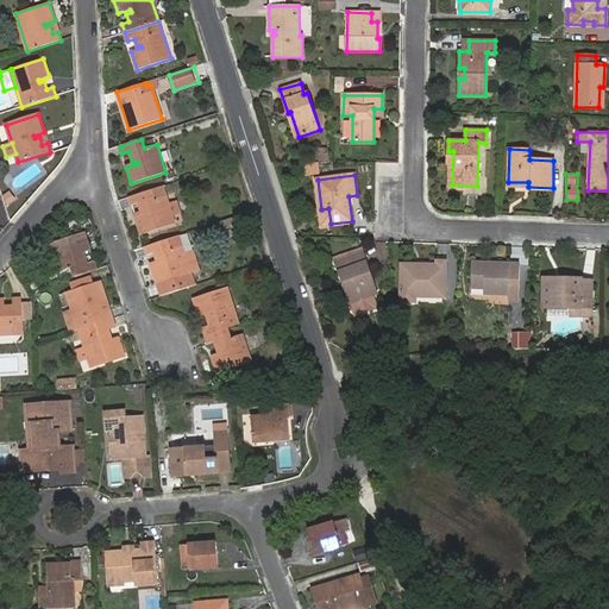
[(169,203),(163,187),(129,198),(131,206),(138,203),(140,212),(145,209),(146,213),(136,217),(142,234),(175,224),(173,215),(169,203)]
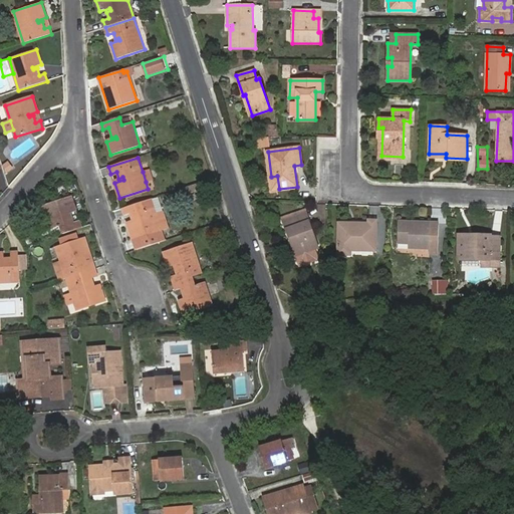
[(4,165),(9,173),(15,169),(10,161),(4,165)]
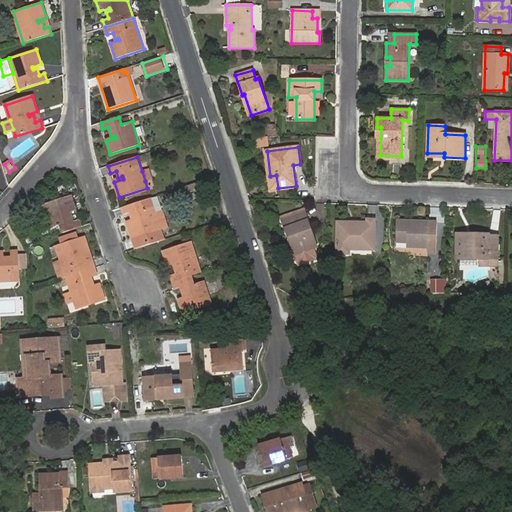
[(149,168),(142,171),(145,181),(153,179),(149,168)]
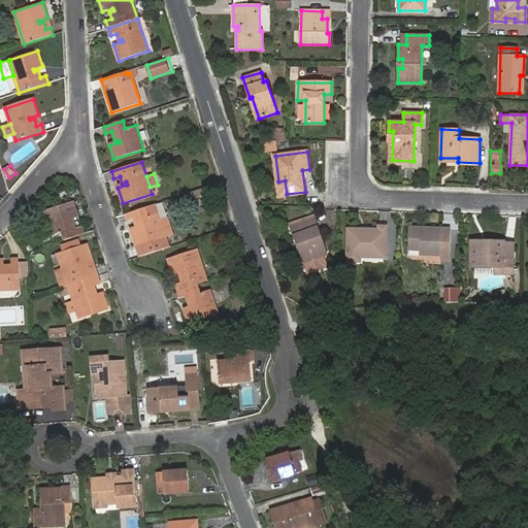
[(206,188),(193,193),(197,205),(210,200),(206,188)]
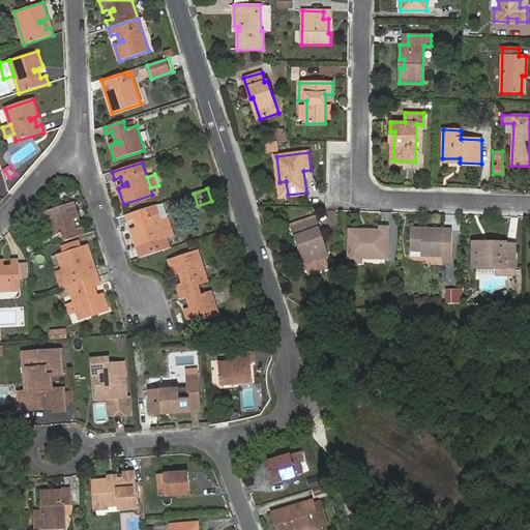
[(76,230),(72,223),(69,224),(68,222),(78,218),(72,202),(43,212),(53,236),(62,233),(64,241),(85,235),(82,228),(76,230)]
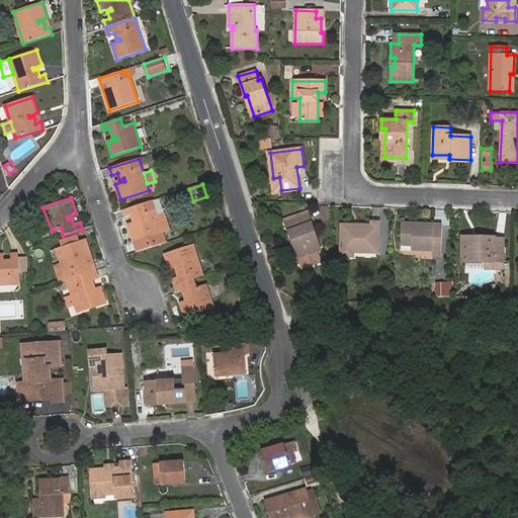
[(152,201),(123,210),(125,217),(132,216),(134,223),(138,221),(139,224),(128,227),(134,243),(138,241),(142,251),(167,243),(163,233),(157,216),(152,201)]
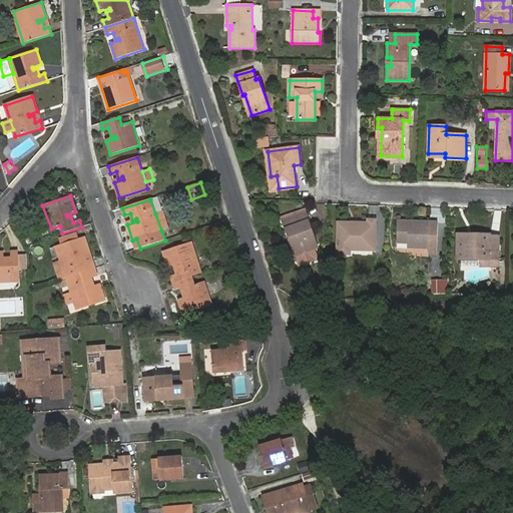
[(155,213),(161,230),(168,228),(162,210),(155,213)]
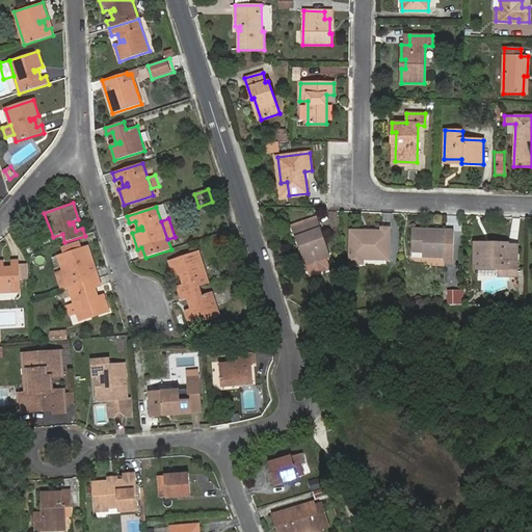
[(292,227),(293,229),(316,220),(316,218),(292,227)]
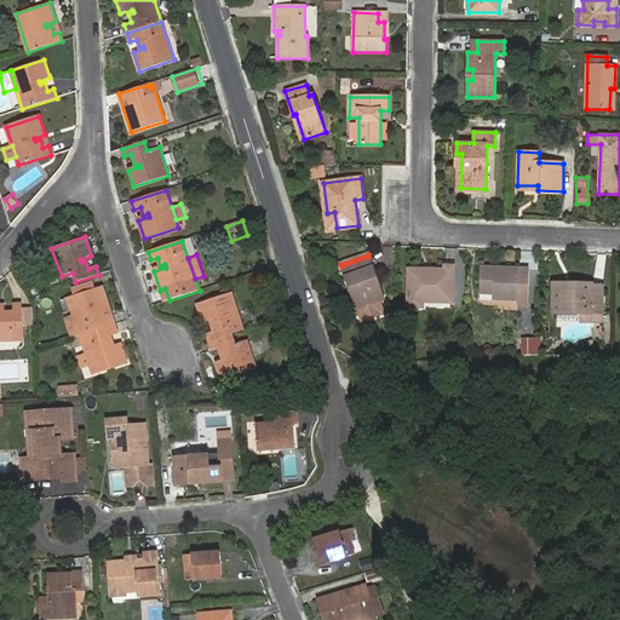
[(385,299),(368,257),(342,267),(351,294),(357,293),(362,306),(385,299)]
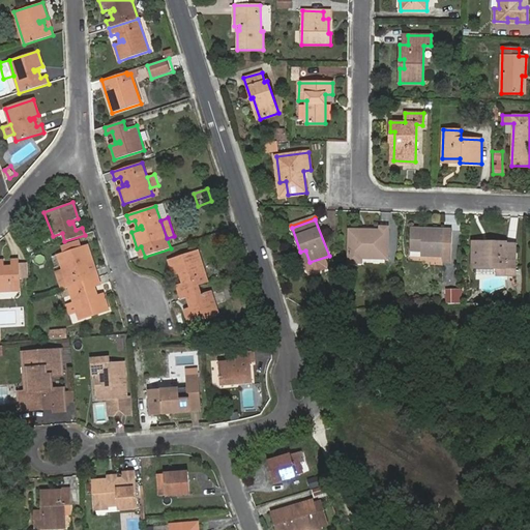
[(380,231),(349,230),(349,262),(361,263),(361,258),(364,258),(364,253),(388,254),(388,228),(380,227),(380,231)]
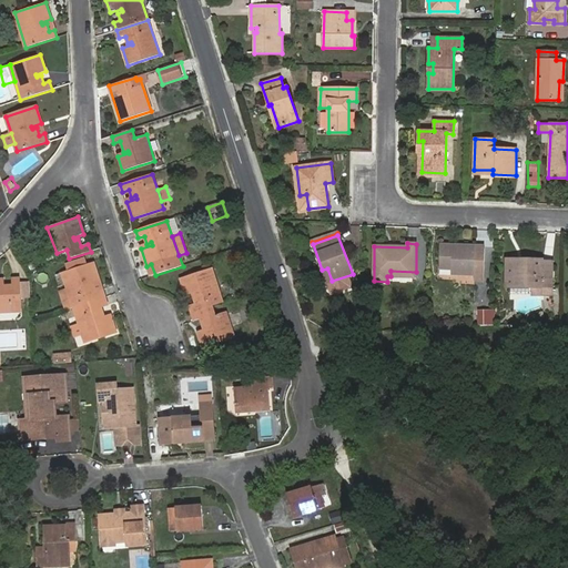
[(475,246),(440,244),(439,269),(455,269),(454,274),(474,275),(474,280),(484,280),(485,249),(475,247),(475,246)]
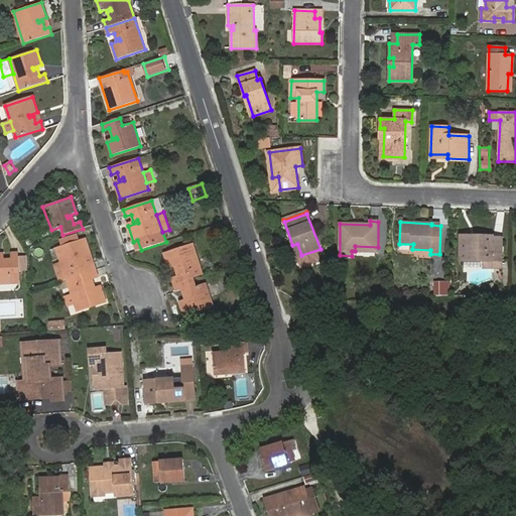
[(90,254),(85,240),(80,242),(77,234),(58,239),(61,248),(57,249),(67,279),(95,270),(93,264),(87,266),(85,258),(81,260),(80,257),(90,254)]
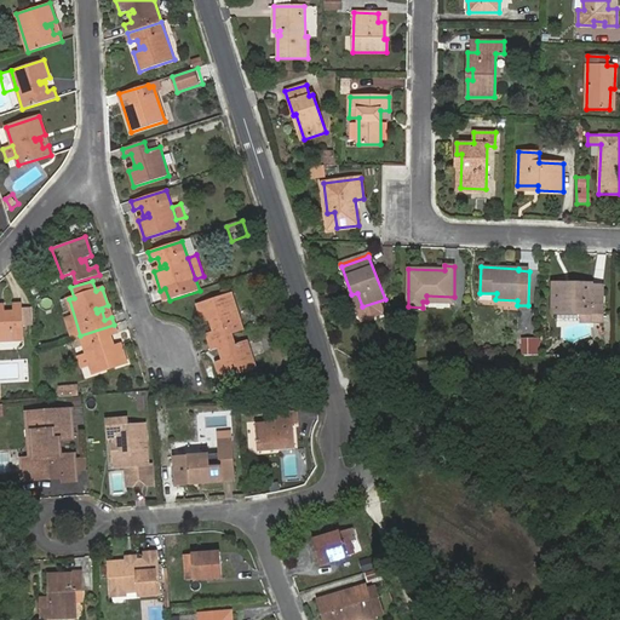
[(578,285),(577,291),(554,290),(552,314),(581,314),(592,314),(592,322),(602,322),(602,287),(591,287),(591,285),(578,285)]
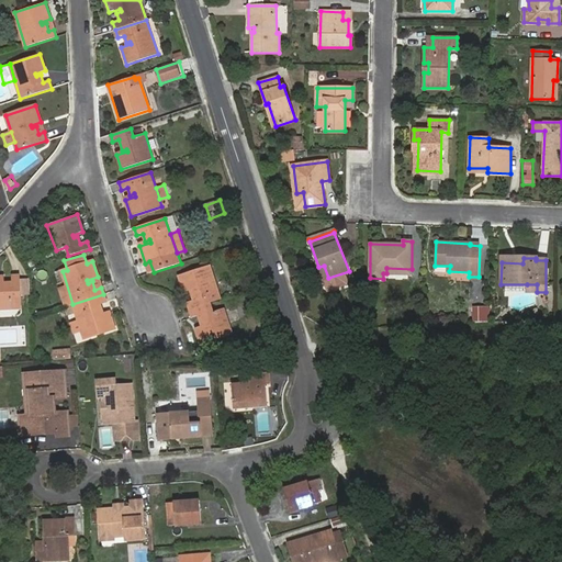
[(190,310),(211,303),(222,300),(210,266),(178,276),(183,293),(194,290),(194,292),(191,293),(193,301),(187,303),(190,310)]
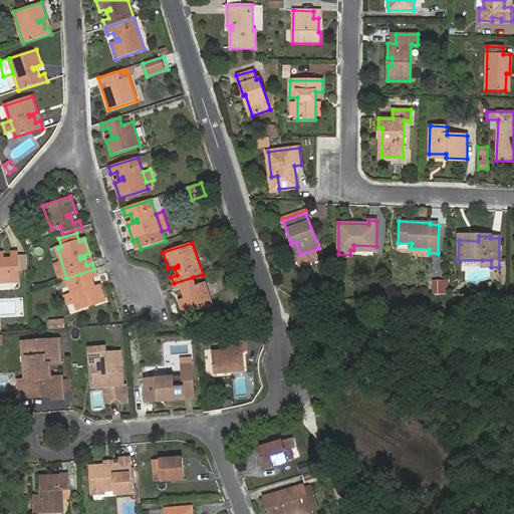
[(296,243),(291,244),(299,266),(322,258),(319,248),(300,254),(296,243)]
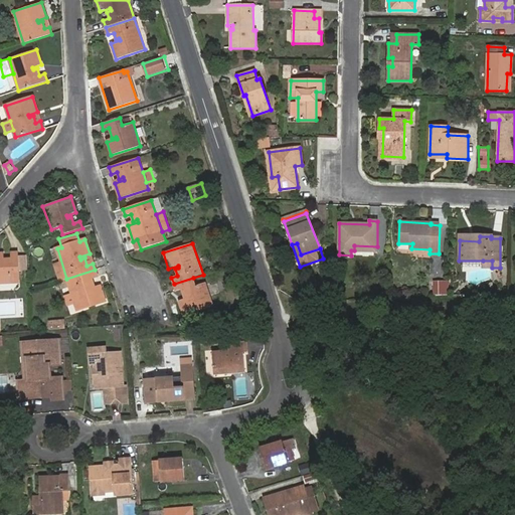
[(0,283),(10,283),(9,273),(19,273),(18,252),(10,252),(11,259),(6,260),(7,264),(4,264),(4,253),(0,253),(0,283)]
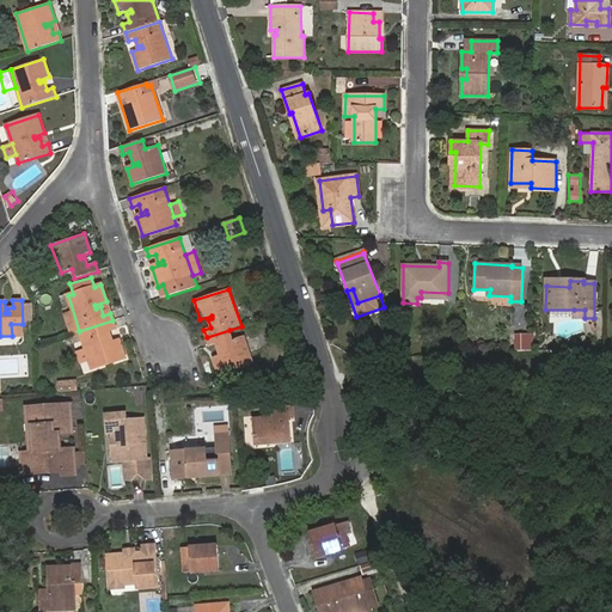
[(109,331),(115,329),(112,320),(79,331),(91,369),(124,357),(118,340),(108,343),(106,341),(111,340),(109,331)]
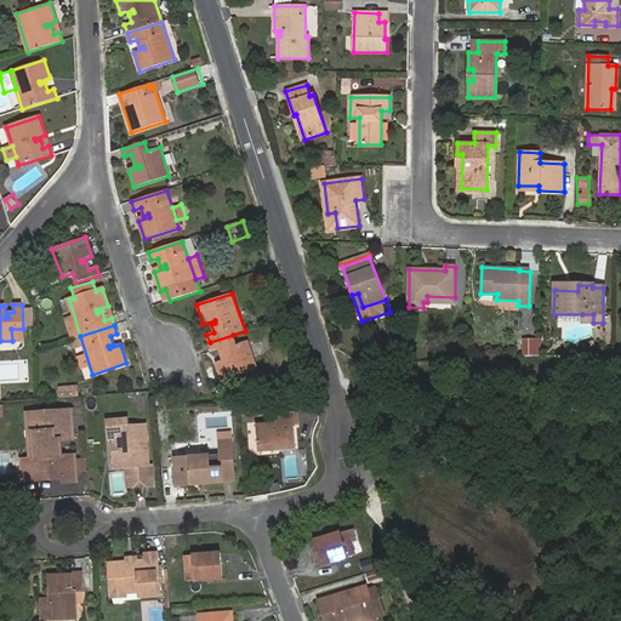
[(210,342),(212,352),(220,349),(222,358),(226,357),(227,359),(216,363),(222,381),(257,370),(248,341),(235,345),(233,335),(210,342)]
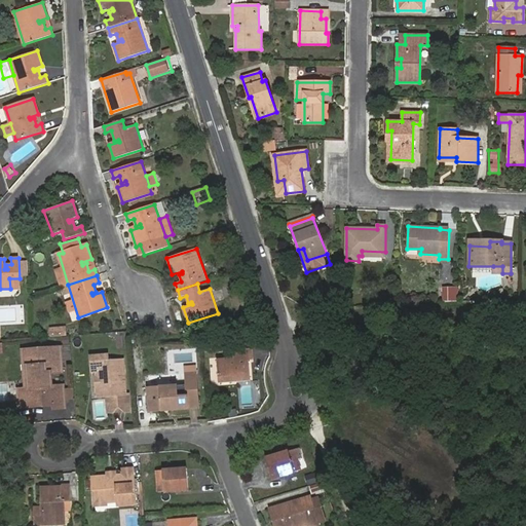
[(457,287),(448,287),(448,299),(457,299),(457,287)]
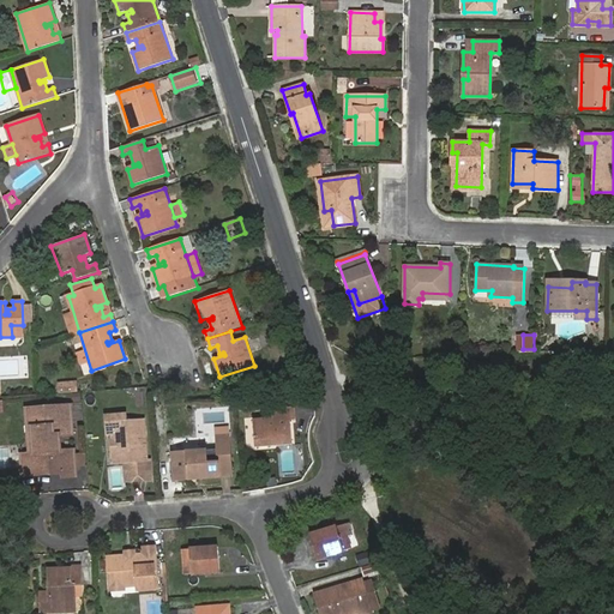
[(60,393),(80,391),(79,380),(59,383),(60,393)]
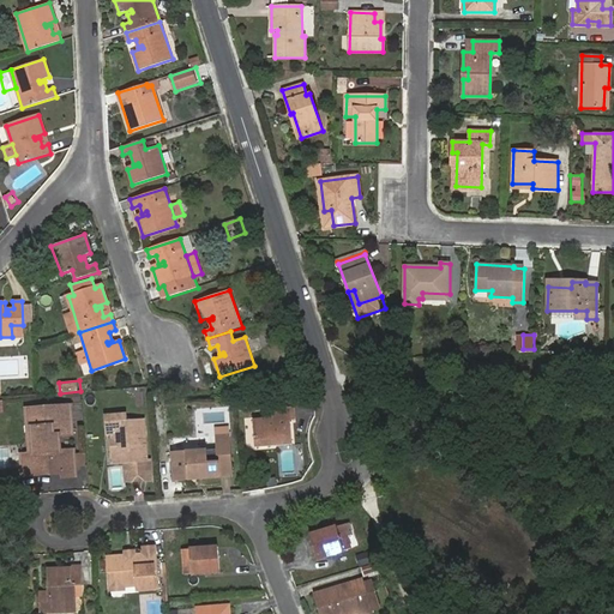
[(30,455),(31,476),(46,475),(46,469),(61,467),(62,477),(77,476),(74,449),(62,450),(61,435),(73,434),(71,404),(25,409),(28,427),(31,427),(34,455),(30,455)]
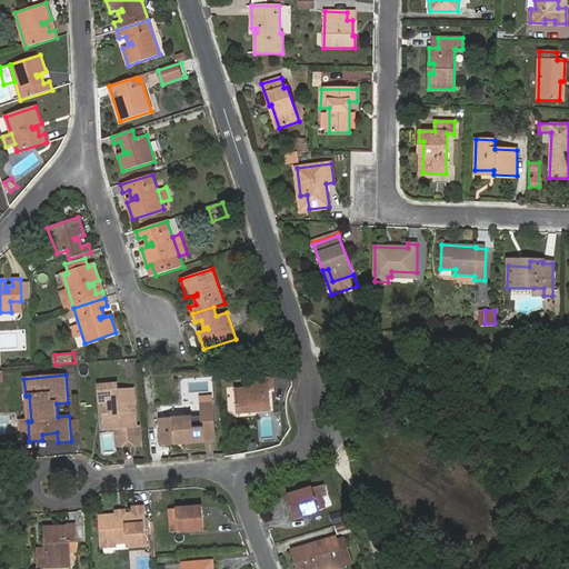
[(252,379),(253,387),(235,388),(237,413),(271,411),(270,389),(275,389),(273,378),(252,379)]
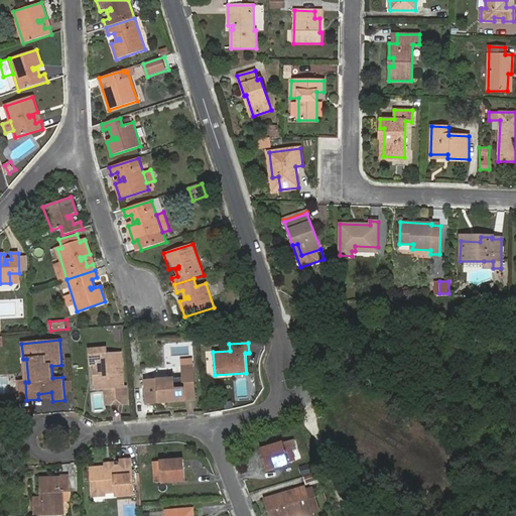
[(105,388),(106,404),(127,403),(126,386),(123,386),(121,352),(107,353),(106,348),(91,350),(92,365),(94,365),(96,366),(96,371),(95,373),(96,389),(105,388)]
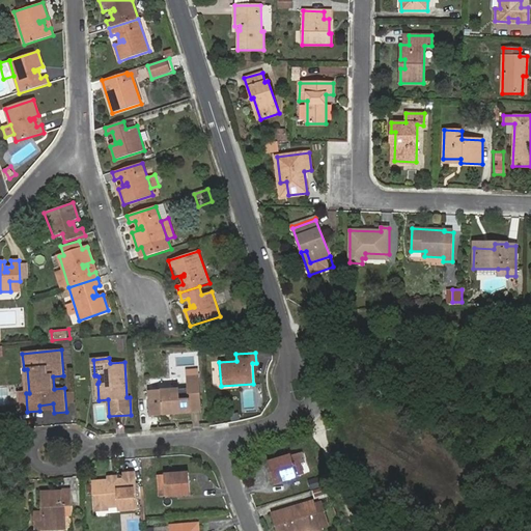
[(163,415),(191,413),(191,412),(201,411),(198,376),(188,378),(189,388),(149,392),(151,415),(163,414),(163,415)]
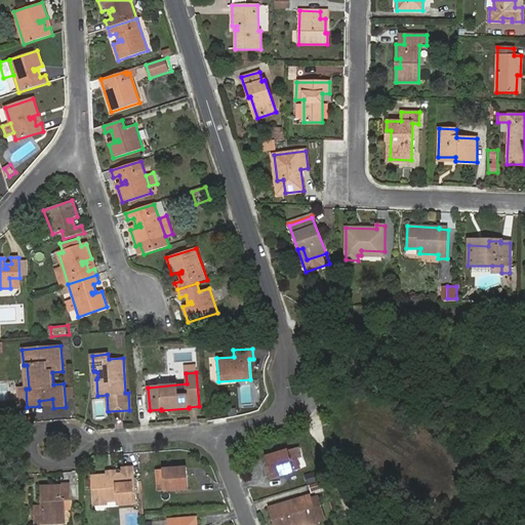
[(17,389),(19,408),(27,407),(26,389),(17,389)]
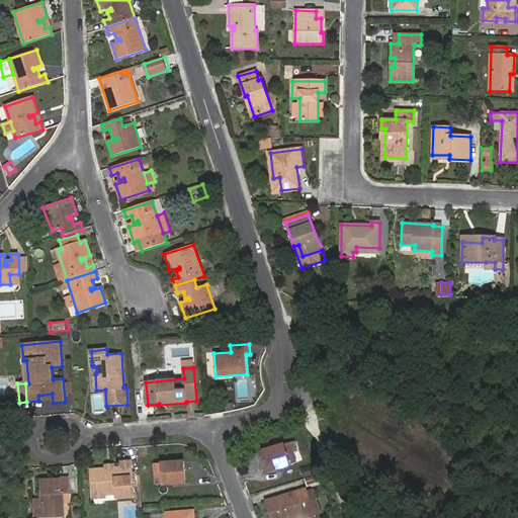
[(261,451),(266,467),(278,463),(279,467),(296,462),(290,442),(261,451)]
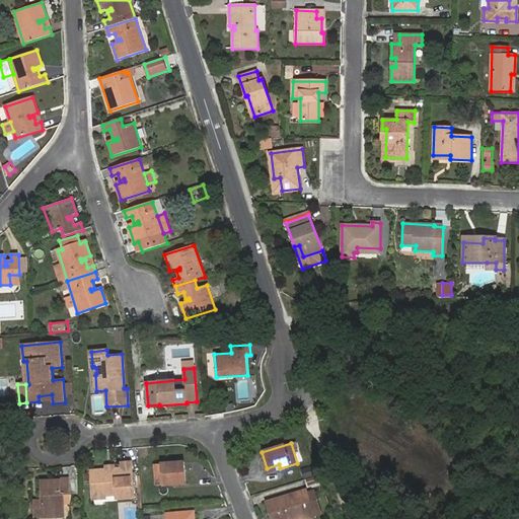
[(92,491),(105,496),(116,495),(117,499),(134,497),(131,462),(121,462),(122,468),(115,469),(113,471),(108,471),(106,469),(90,471),(92,491)]
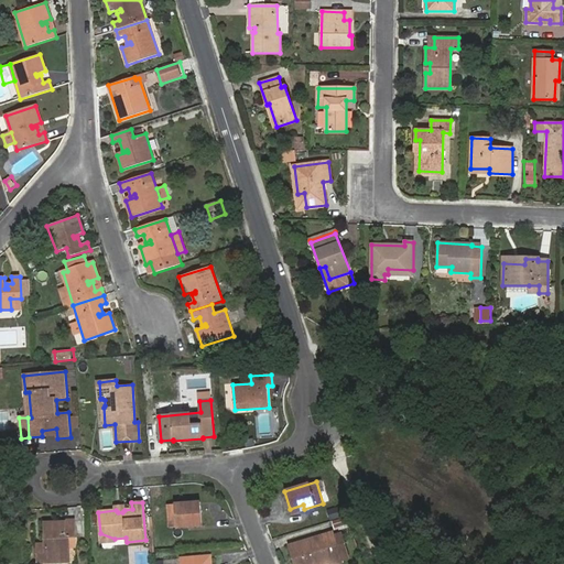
[(169,505),(170,528),(203,524),(201,502),(169,505)]
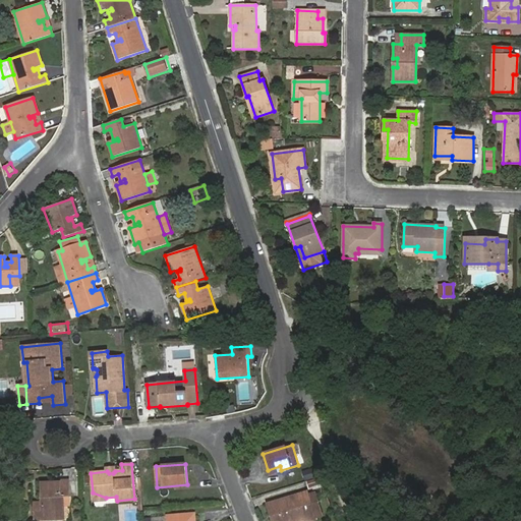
[(302,471),(305,480),(319,476),(315,467),(302,471)]
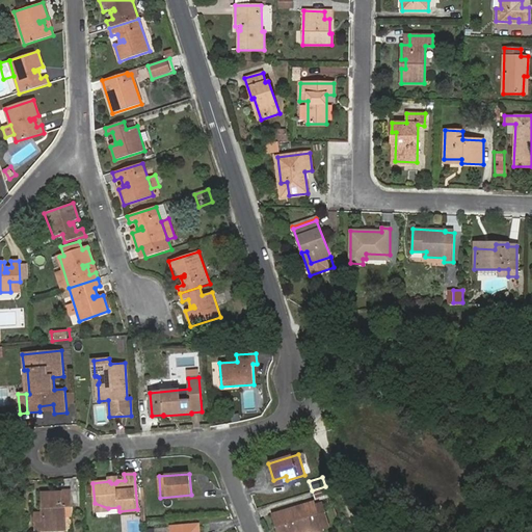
[(326,487),(314,491),(317,502),(329,498),(326,487)]
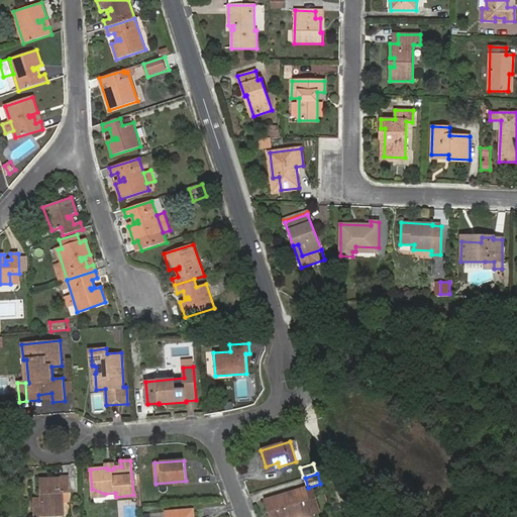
[(34,515),(41,515),(64,515),(64,493),(69,493),(69,477),(60,477),(60,479),(40,479),(41,499),(33,499),(34,515)]
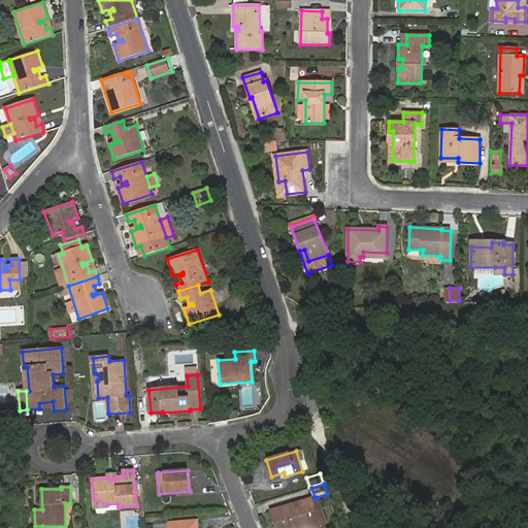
[(278,527),(300,527),(309,526),(309,527),(320,525),(311,498),(271,510),(274,523),(277,522),(278,527)]
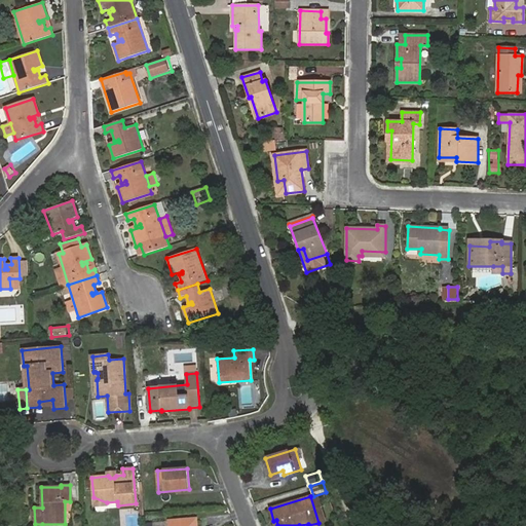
All buildings are outlined.
